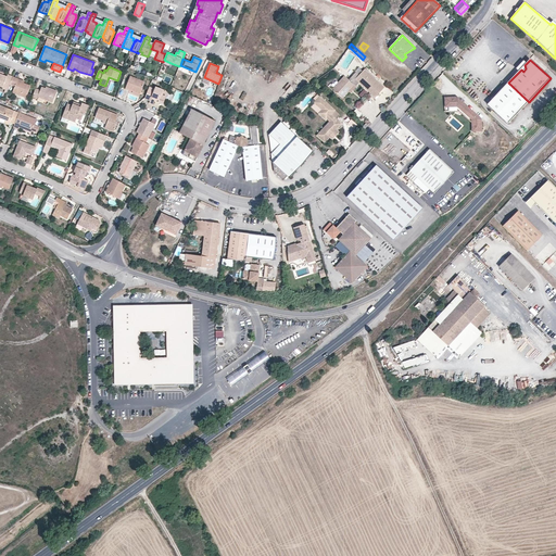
[(342,97),(349,90),(354,84),(355,86),(359,81),(376,97),(384,87),(365,68),(358,75),(356,72),(350,79),(344,76),(339,81),(341,83),(335,90),(342,97)]
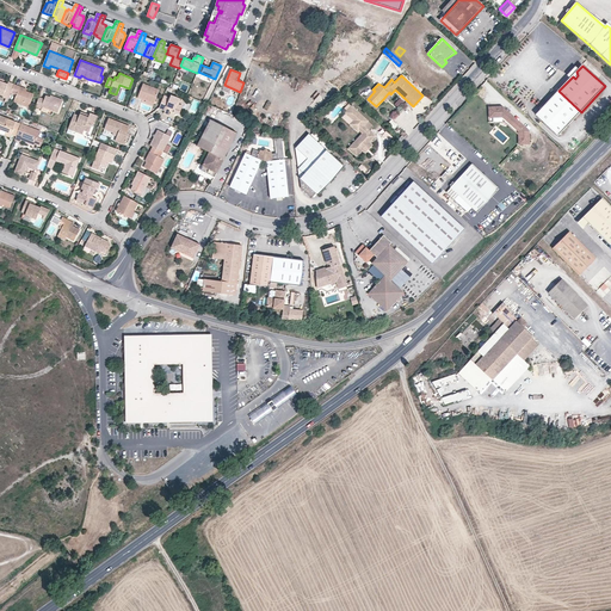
[(5,93),(10,96),(11,93),(14,84),(8,81),(7,84),(4,82),(0,80),(0,94),(4,96),(5,93)]
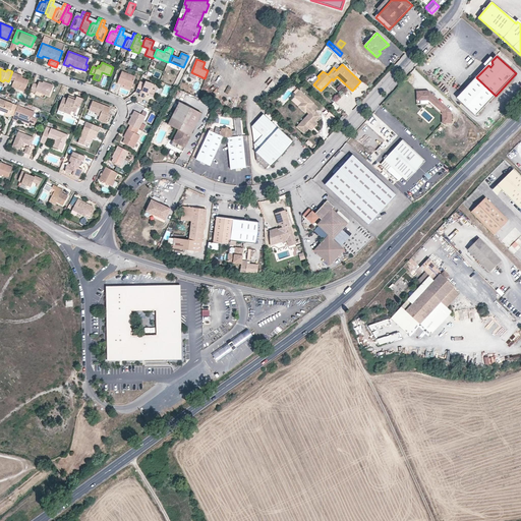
[(22,75),(12,71),(9,79),(14,81),(11,87),(24,92),(29,80),(22,77),(22,75)]
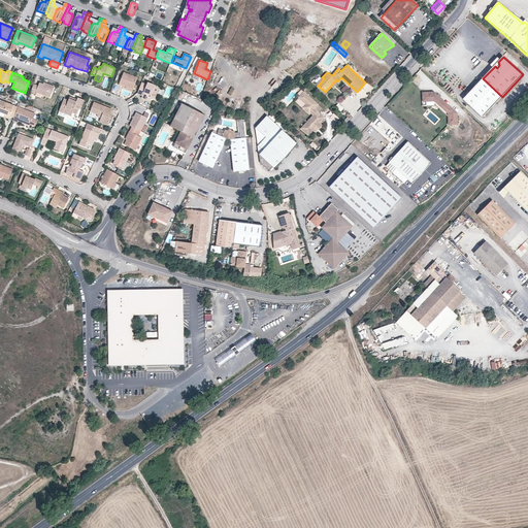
[(126,87),(133,90),(135,91),(136,88),(134,87),(138,77),(124,72),(119,84),(126,87)]
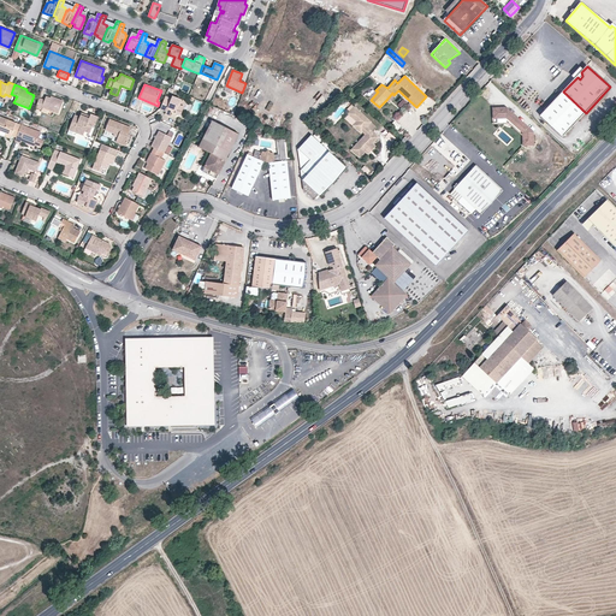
[(586,113),(563,92),(540,116),(563,137),(586,113)]
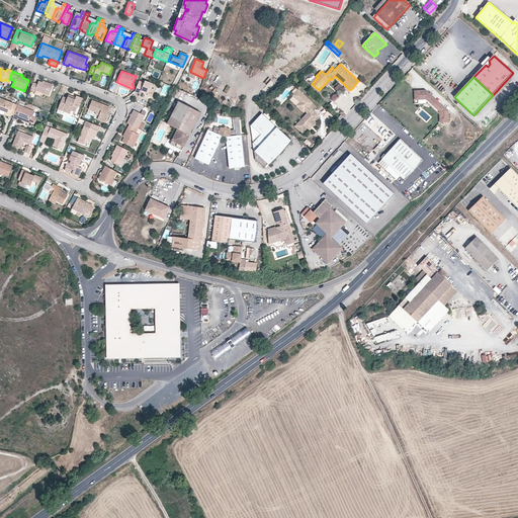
[(37,84),(33,82),(30,90),(34,92),(35,90),(49,95),(54,85),(45,81),(45,83),(42,82),(38,81),(37,84)]
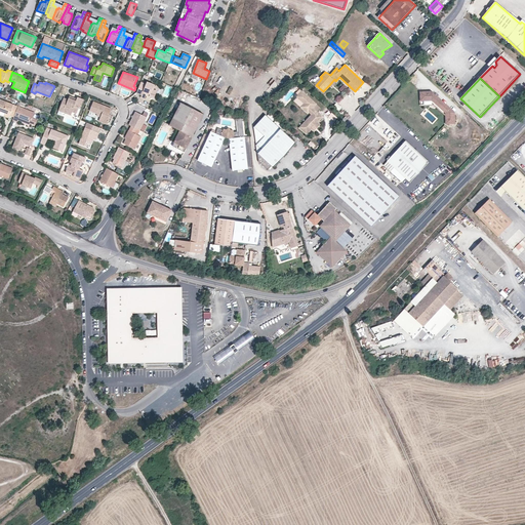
[(146,84),(140,82),(136,92),(142,95),(140,97),(145,98),(147,95),(147,93),(150,94),(150,96),(155,98),(156,94),(159,87),(159,86),(147,82),(146,84)]
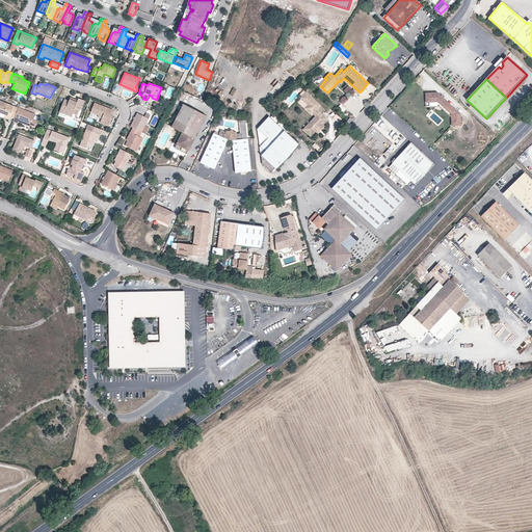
[(166,90),(161,88),(158,96),(163,98),(166,90)]
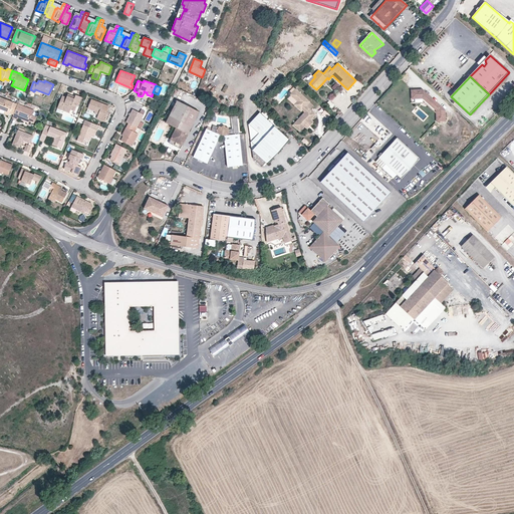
[(436,110),(436,121),(446,121),(445,108),(423,88),(412,89),(412,98),(423,98),(436,110)]
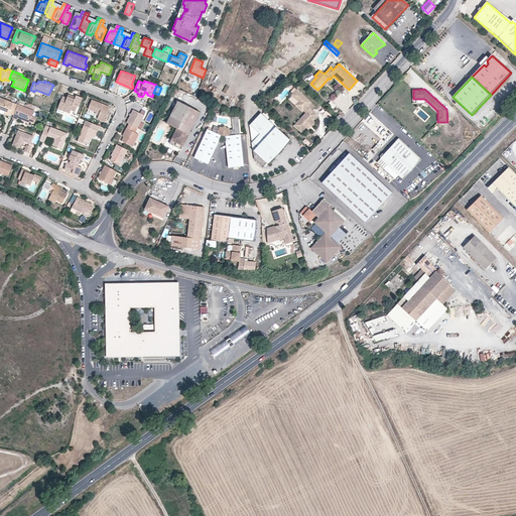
[(301,132),(306,127),(308,124),(311,125),(314,123),(312,121),(316,115),(307,106),(310,103),(297,90),(293,94),(293,97),(295,99),(296,98),(302,103),(297,108),(301,111),(303,110),(305,113),(294,125),(301,132)]
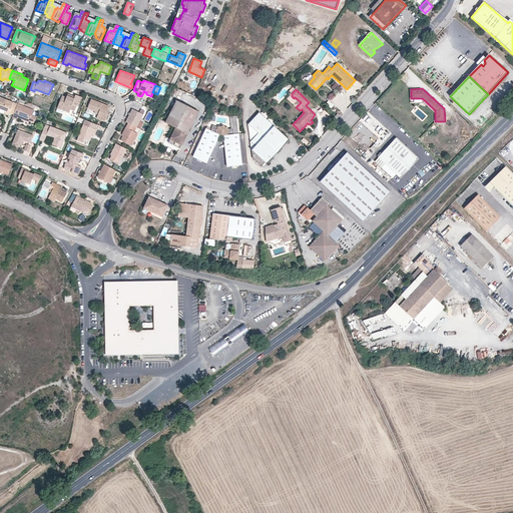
[(70,97),(71,95),(67,94),(66,97),(62,95),(57,108),(69,112),(71,109),(75,110),(77,105),(78,105),(81,96),(76,94),(75,97),(74,98),(70,97)]
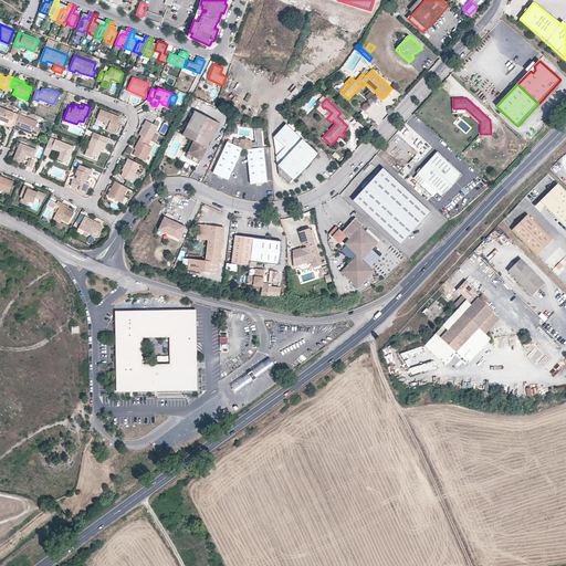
[(0,107),(0,121),(14,126),(20,114),(0,106),(0,107)]
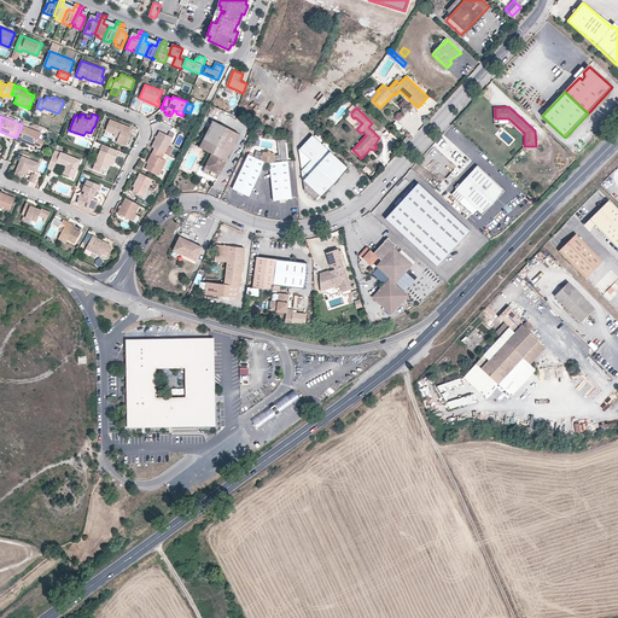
[(120,135),(118,138),(116,143),(127,146),(130,135),(129,134),(132,128),(110,120),(106,130),(115,134),(120,135)]
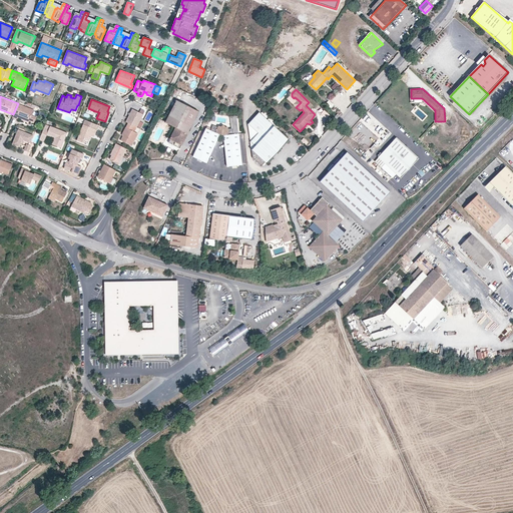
[(168,142),(180,148),(198,111),(176,100),(165,122),(175,127),(168,142)]
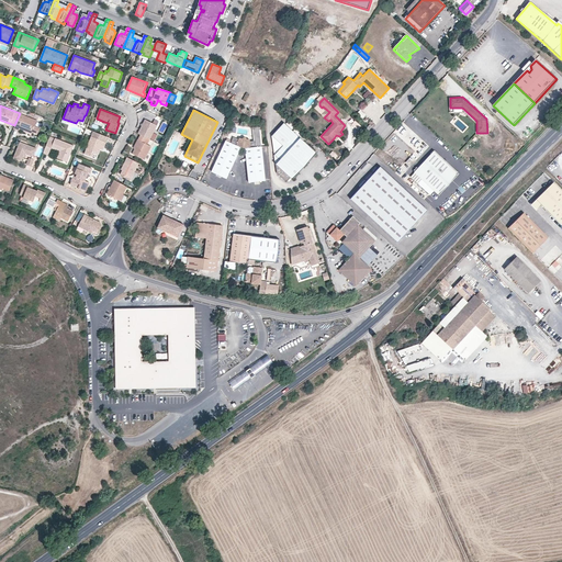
[(24,115),(20,126),(33,132),(37,121),(24,115)]
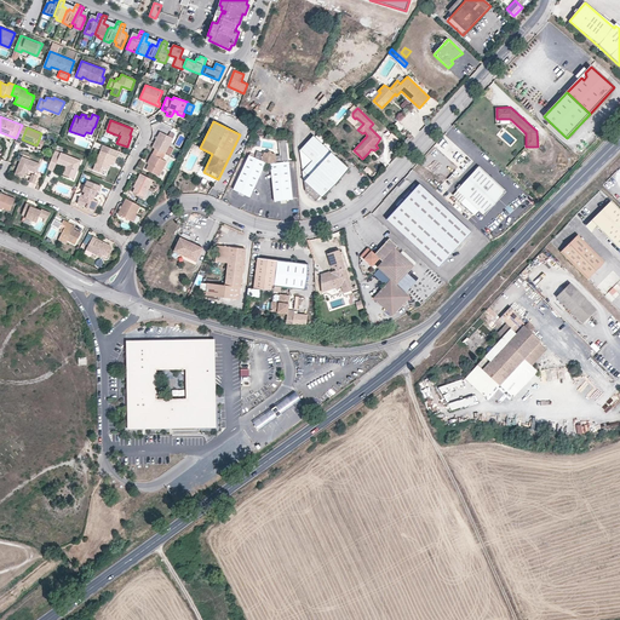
[(162,153),(165,154),(173,138),(160,132),(153,147),(155,149),(162,153)]
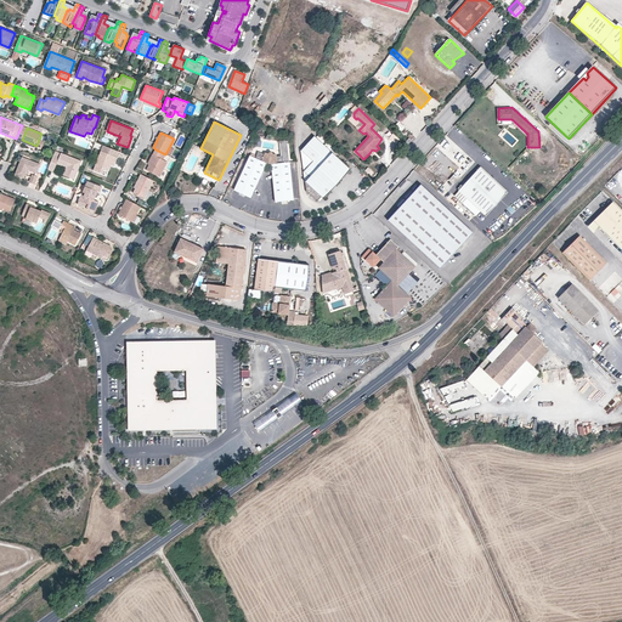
[(310,177),(306,181),(306,192),(315,201),(320,201),(322,197),(323,199),(351,170),(315,136),(301,151),(314,162),(304,171),(310,177)]
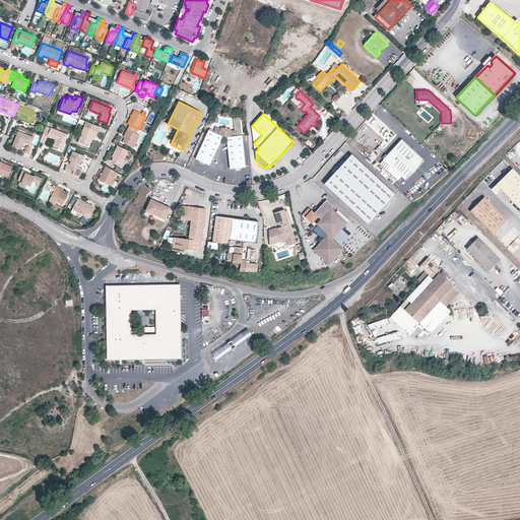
[(237,136),(242,135),(241,119),(234,120),(235,132),(237,132),(237,136)]
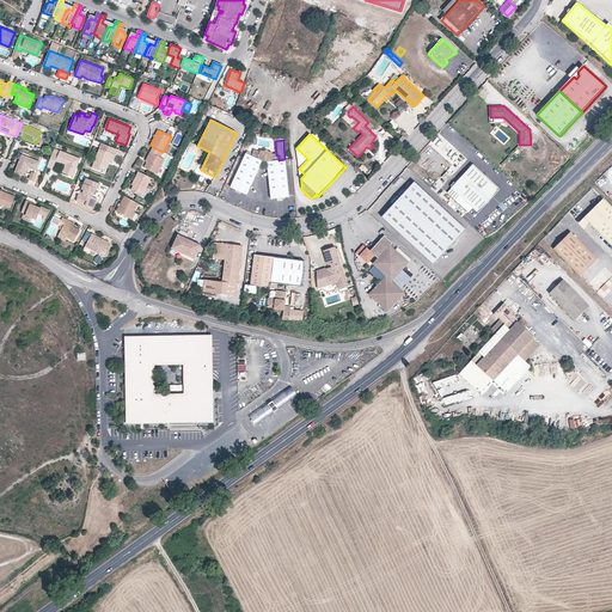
[(112,153),(114,148),(102,144),(92,167),(99,170),(101,166),(103,167),(106,169),(109,163),(112,153)]
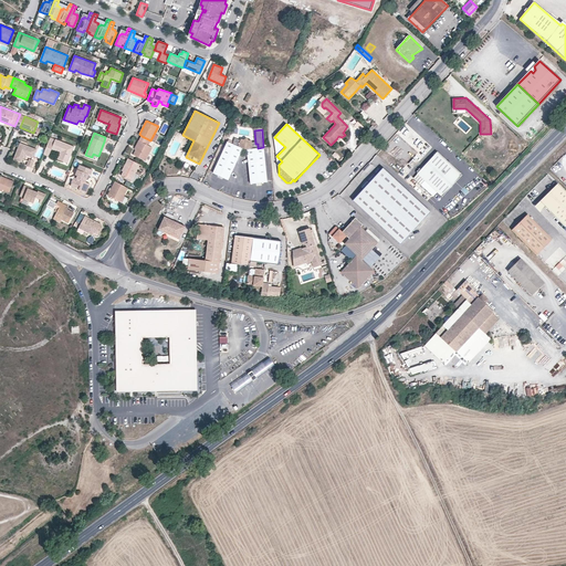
[(146,144),(148,139),(142,136),(139,140),(140,142),(136,150),(134,155),(146,160),(153,147),(146,144)]
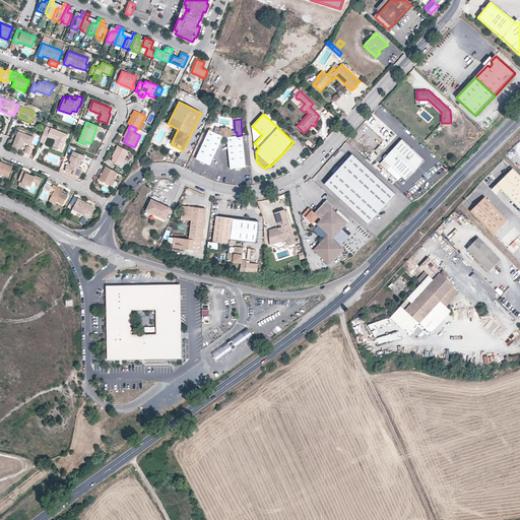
[(209,166),(222,136),(226,137),(237,136),(237,132),(235,132),(232,132),(231,129),(228,129),(229,128),(228,127),(226,127),(225,129),(222,128),(221,130),(217,129),(215,130),(213,132),(209,130),(195,159),(209,166)]
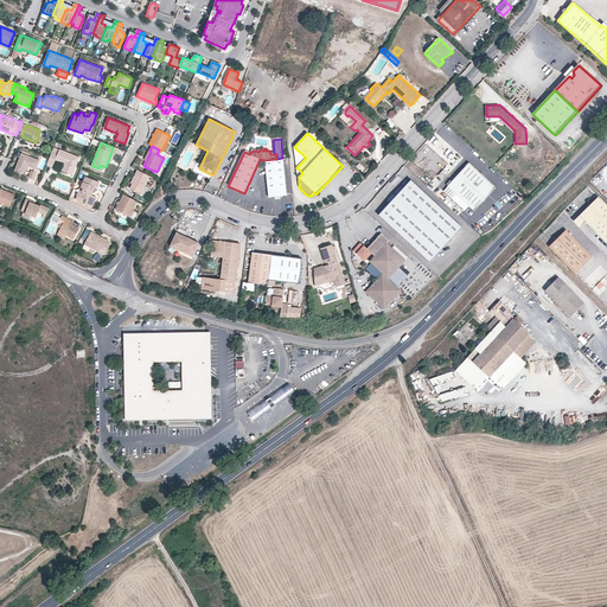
[(50,159),(46,165),(52,167),(56,160),(64,164),(66,165),(64,172),(72,176),(80,157),(59,149),(58,153),(52,151),(50,159)]
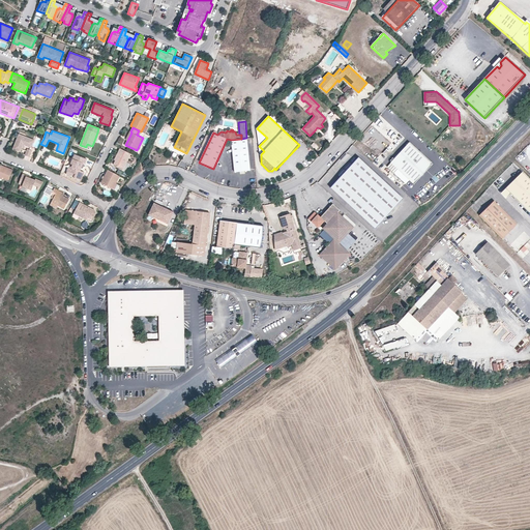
[(34,140),(19,134),(13,148),(21,152),(24,145),(31,148),(34,140)]
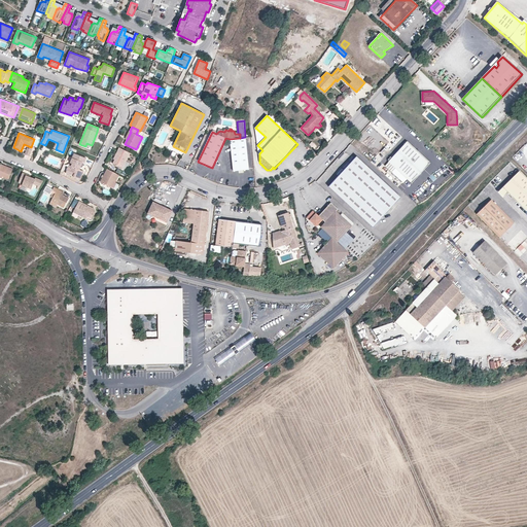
[(248,170),(245,137),(240,138),(230,139),(231,147),(234,171),(248,170)]
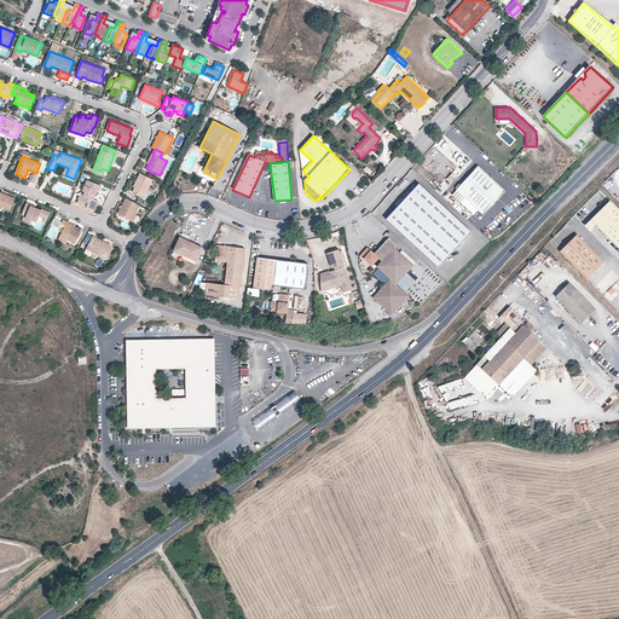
[(504,191),(478,166),(456,189),(481,214),(504,191)]
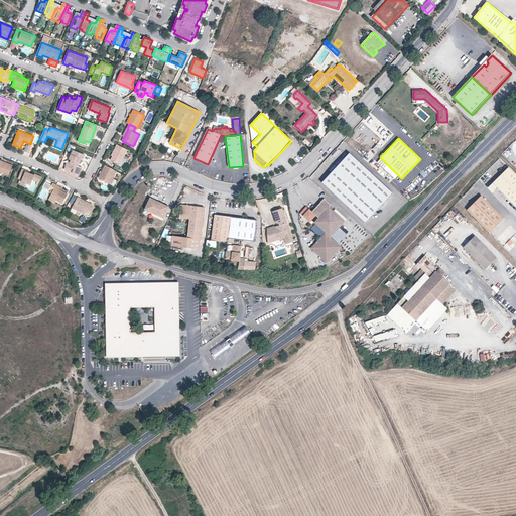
[(120,164),(127,150),(117,144),(113,152),(114,152),(113,156),(111,160),(120,164)]
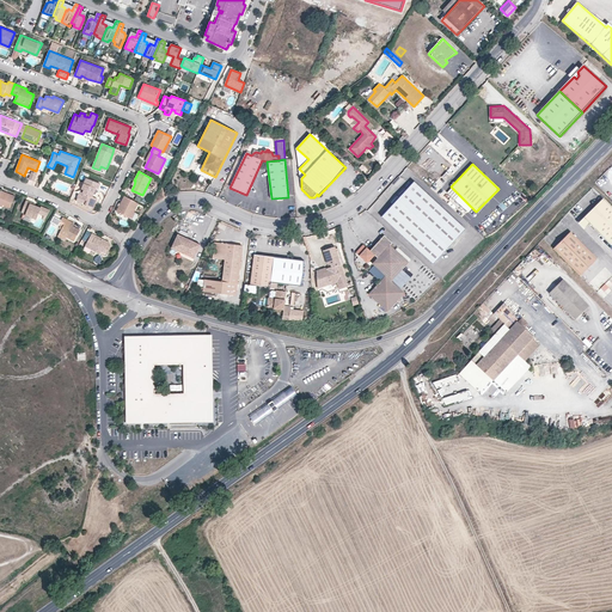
[(86,201),(85,204),(85,206),(93,208),(97,199),(92,197),(96,188),(98,189),(101,183),(86,178),(81,189),(84,190),(81,195),(80,194),(79,194),(78,197),(86,201)]
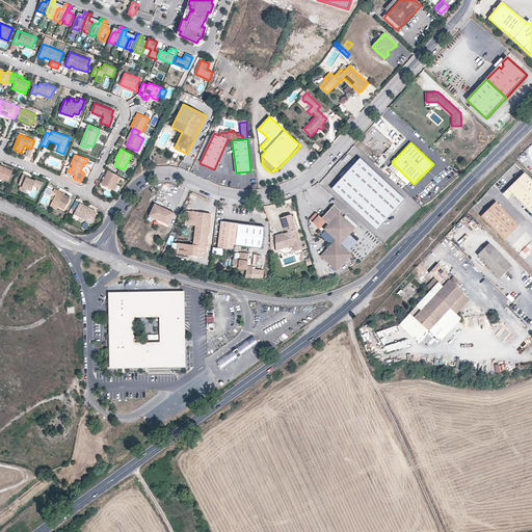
[(404,198),(358,157),(330,188),(376,230),(404,198)]
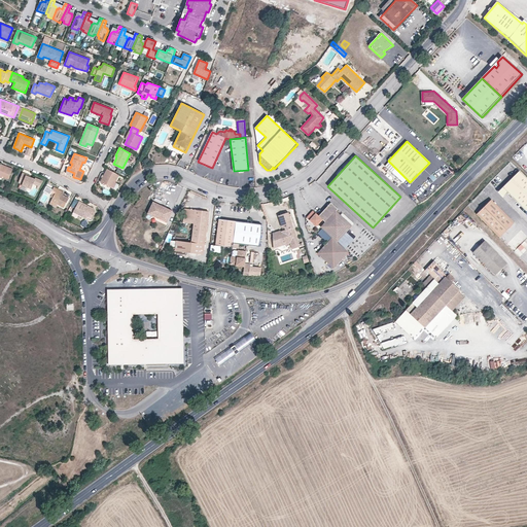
[(0,175),(3,176),(9,179),(12,169),(0,164),(0,175)]
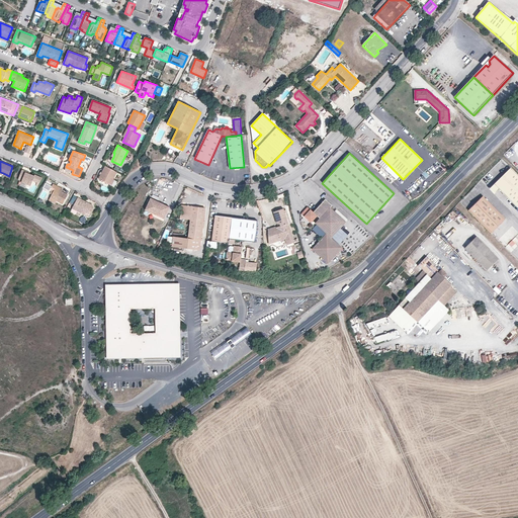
[(113,179),(117,172),(105,166),(98,178),(110,184),(113,179)]
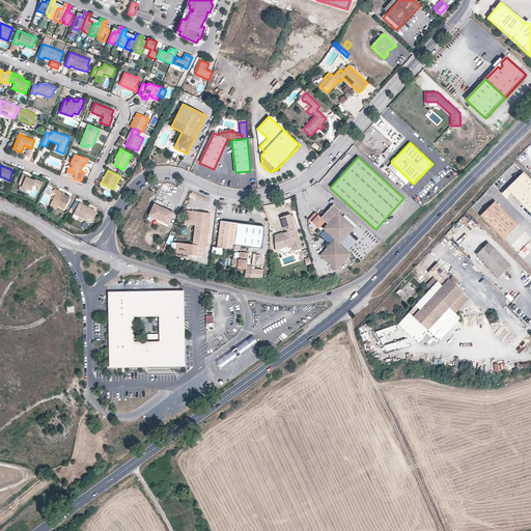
[(530,212),(530,211),(530,178),(524,171),(507,188),(512,194),(530,212)]
